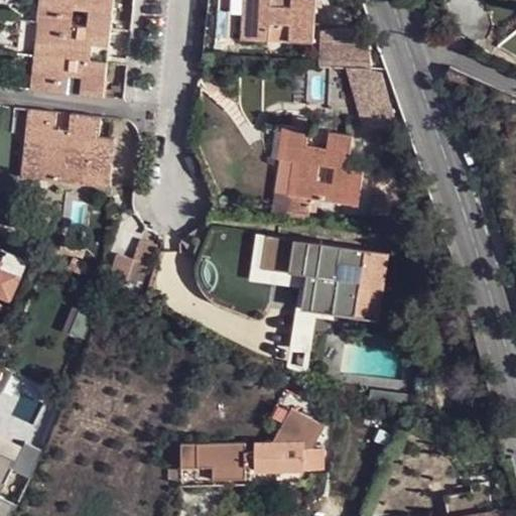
[(44,0),(42,19),(73,23),(75,9),(91,11),(89,25),(112,27),(114,12),(114,0),(44,0)]
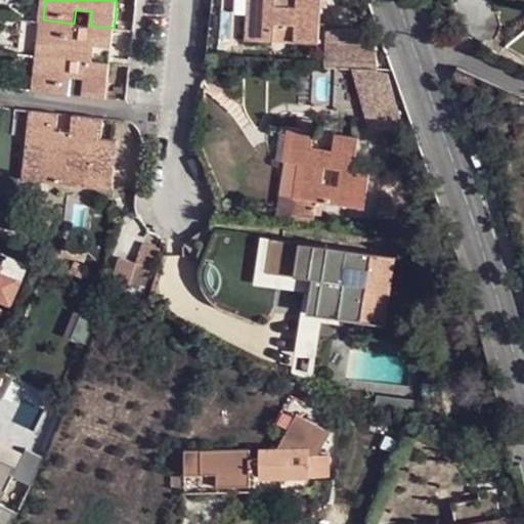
[(250,0),(249,39),(273,40),(274,35),(284,36),(284,25),(294,25),(294,41),(318,42),(319,0),(250,0)]
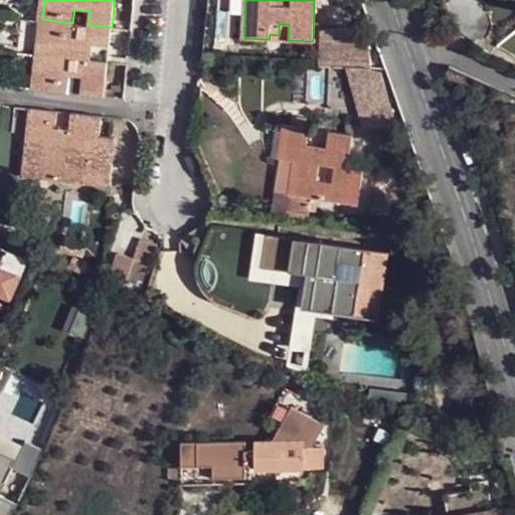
[(74,9),(72,23),(89,25),(91,11),(74,9)]
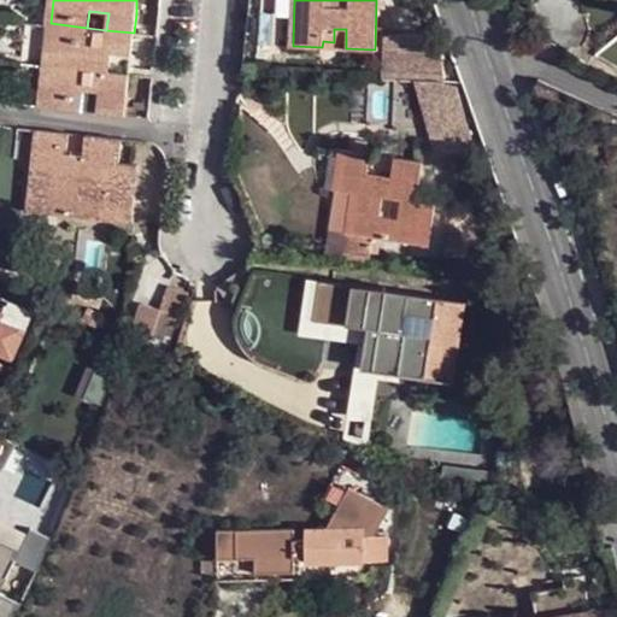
[(25,21),(21,60),(46,64),(51,23),(25,21)]
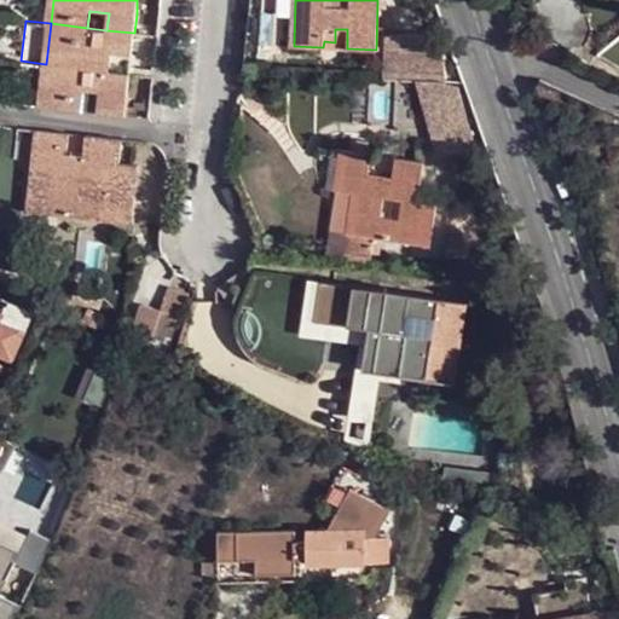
[(51,23),(46,64),(100,70),(102,70),(104,52),(111,53),(131,56),(133,44),(134,33),(106,30),(87,28),(51,23)]
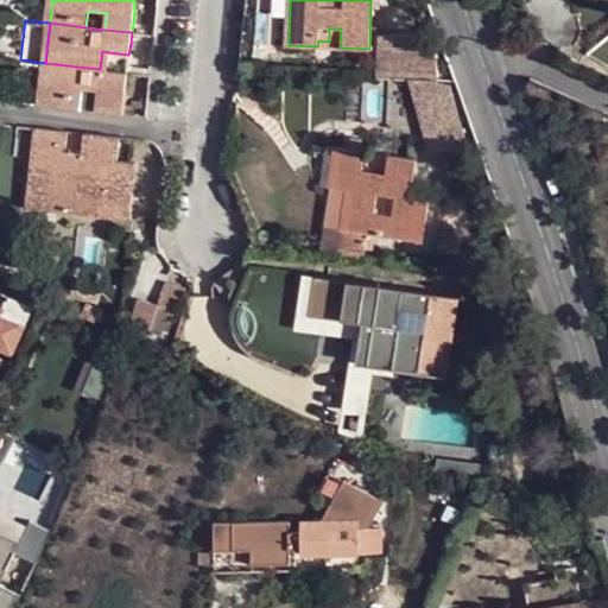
[(318,40),(317,46),(341,48),(341,29),(329,29),(329,42),(318,40)]
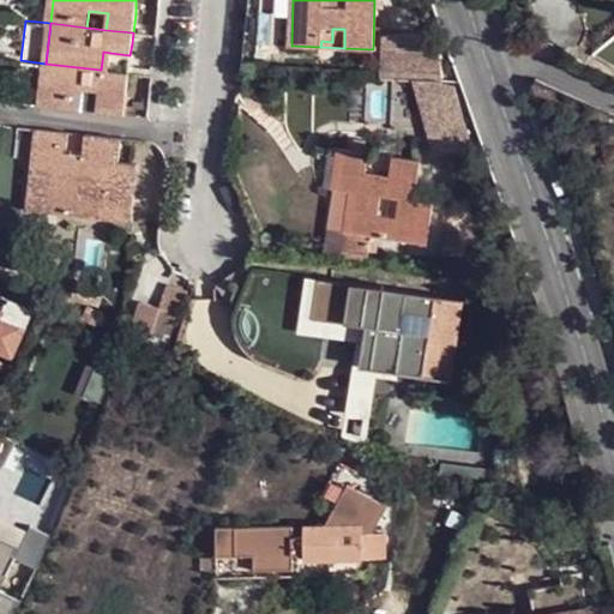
[(383,36),(380,77),(443,80),(439,52),(432,53),(429,38),(383,36)]
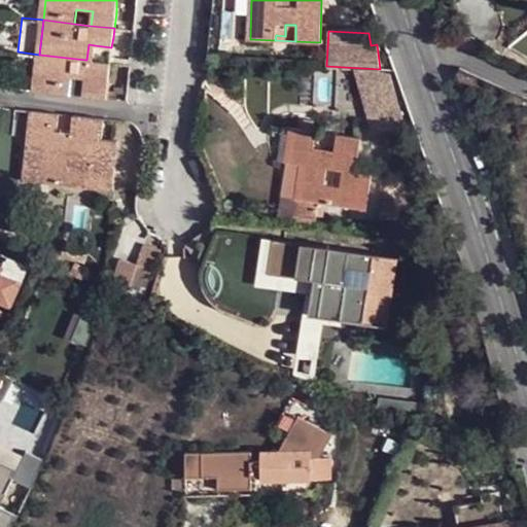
[(18,51),(13,86),(35,90),(39,55),(18,51)]
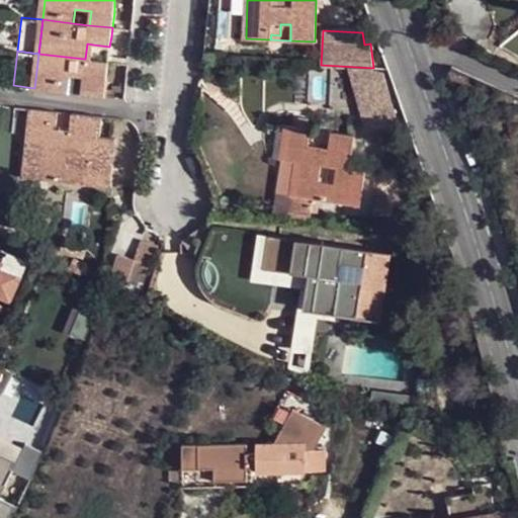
[(38,54),(34,88),(59,91),(61,75),(67,76),(83,78),(81,93),(104,95),(106,79),(108,62),(91,60),(90,60),(85,59),(84,59),(38,54)]
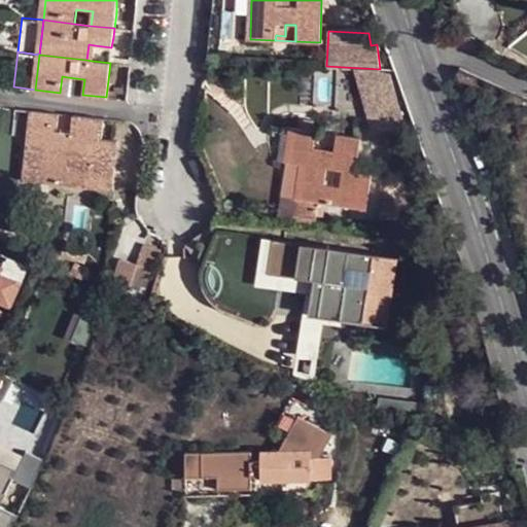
[(396,119),(393,107),(382,109),(384,123),(396,119)]
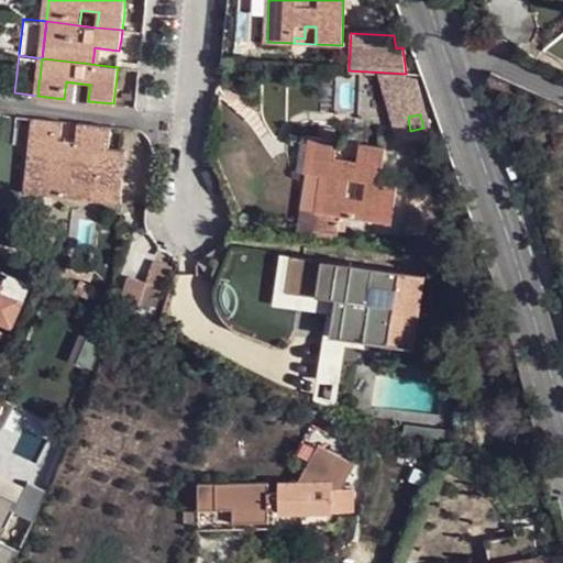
[(110,145),(112,125),(86,123),(84,142),(78,141),(62,140),(64,121),(36,118),(32,156),(45,157),(52,158),(48,195),(121,201),(122,192),(123,183),(107,181),(108,163),(102,162),(105,145),(110,145)]
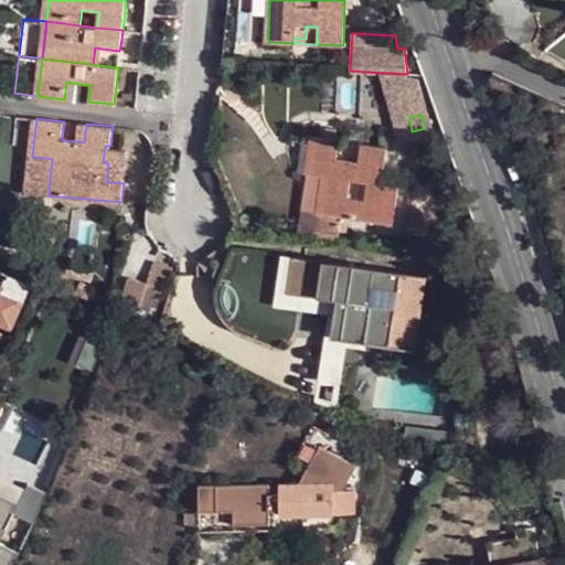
[(309,156),(307,174),(322,177),(317,214),(341,217),(350,219),(393,224),(398,187),(381,184),(386,148),(361,144),(359,152),(358,160),(350,159),(337,158),(339,141),(311,137),(309,156)]
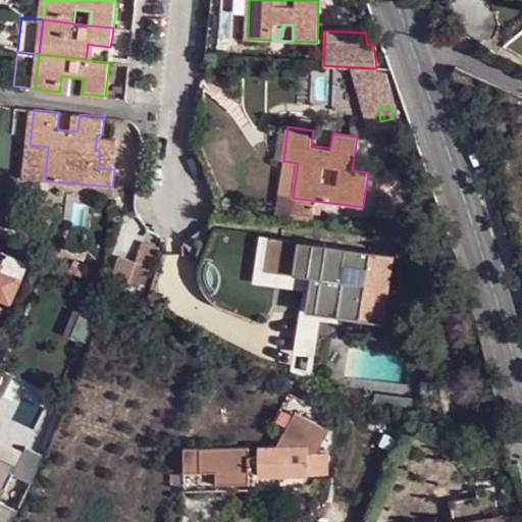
[(324,140),(323,147),(330,148),(331,141),(324,140)]
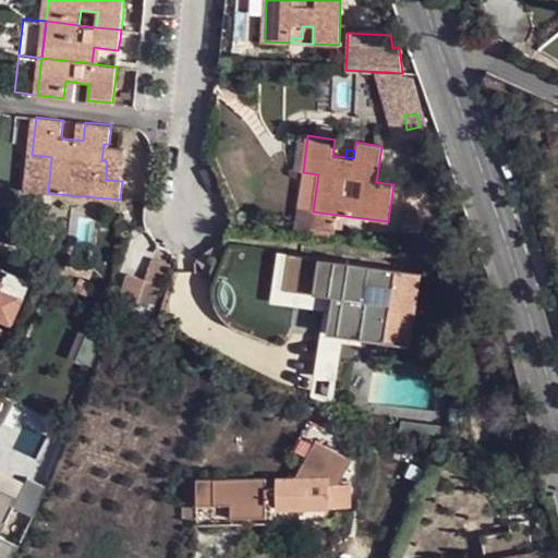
[(41,192),(48,193),(51,157),(45,156),(41,192)]
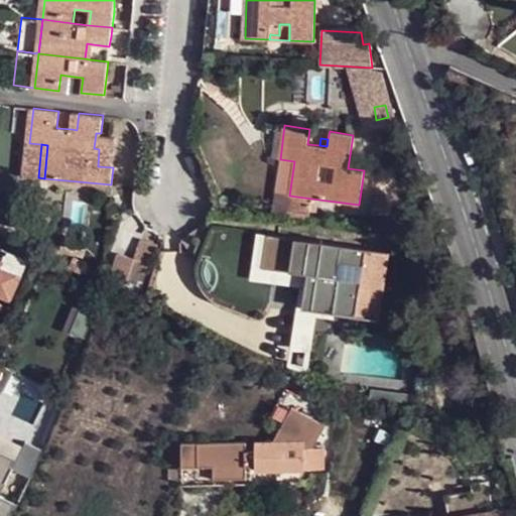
[(310,211),(311,199),(289,196),(288,211),(309,214),(310,211)]
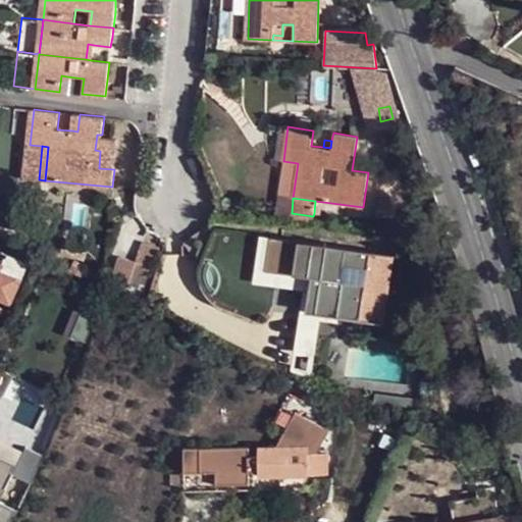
[(322,213),(323,202),(315,201),(314,213),(322,213)]
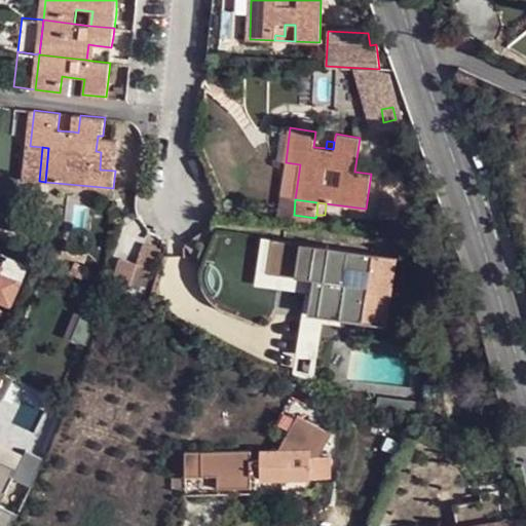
[(272,275),(278,237),(265,235),(257,287),(306,295),(294,375),(316,384),(327,316),(317,315),(322,284),(272,275)]
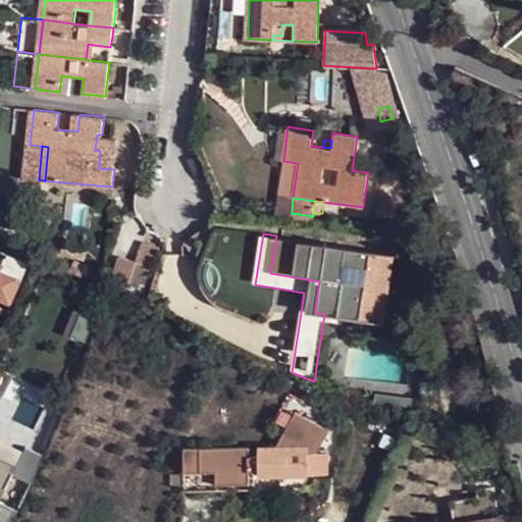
[(387,299),(395,254),(276,236),(270,273),(319,281),(315,313),(324,314),(360,320),(360,321),(405,328),(409,302),(387,299)]
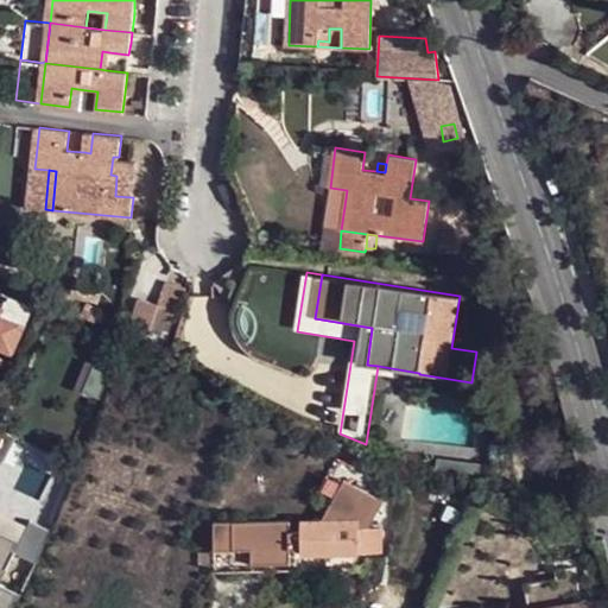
[(74,292),(92,298),(95,290),(76,284),(74,292)]
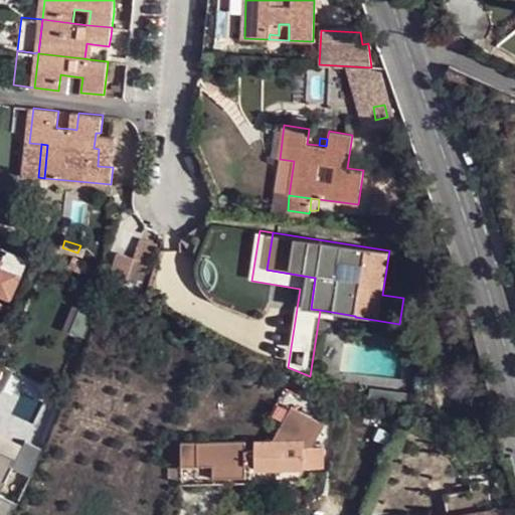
[(134,258),(151,264),(156,248),(140,242),(134,258)]
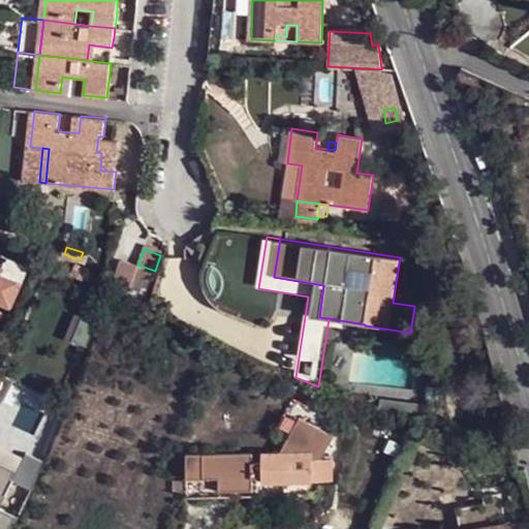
[(0,300),(11,305),(29,267),(0,254),(0,300)]
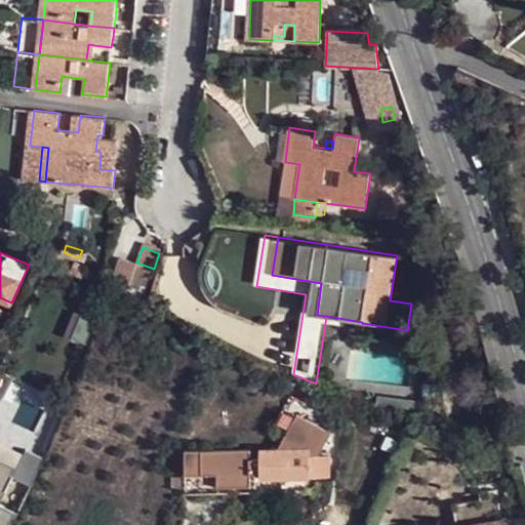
[(115,274),(128,290),(136,263),(121,257),(115,274)]
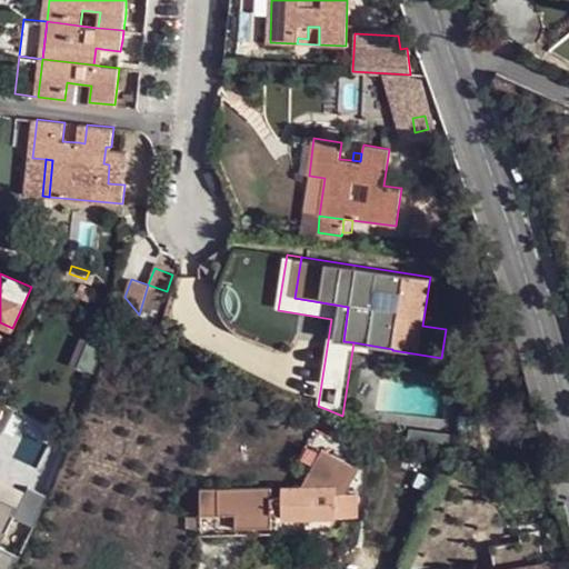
[(92,298),(96,288),(83,285),(80,293),(92,298)]
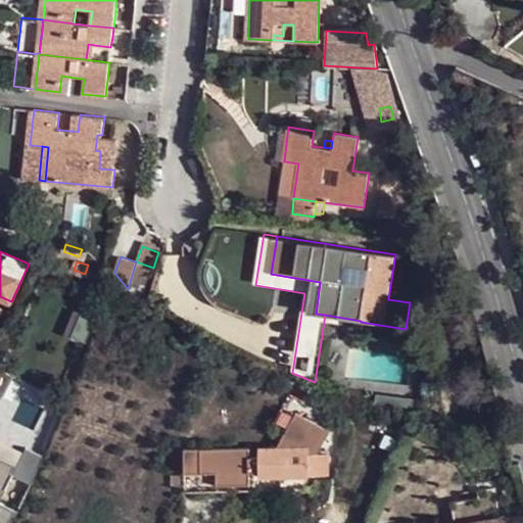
[(145,294),(153,268),(136,262),(128,289),(145,294)]
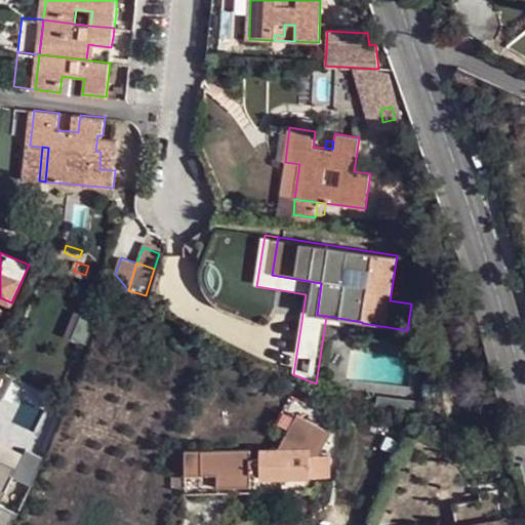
[(87,344),(96,320),(82,314),(73,337),(87,344)]
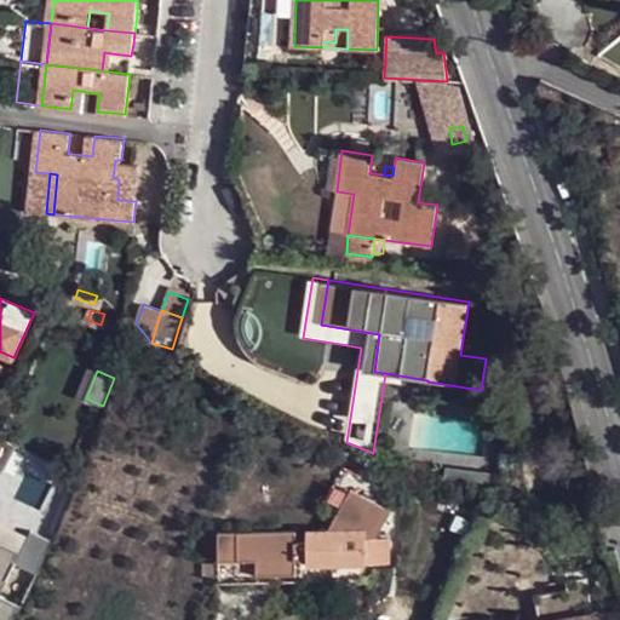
[(446,468),(443,484),(495,500),(499,476),(446,468)]
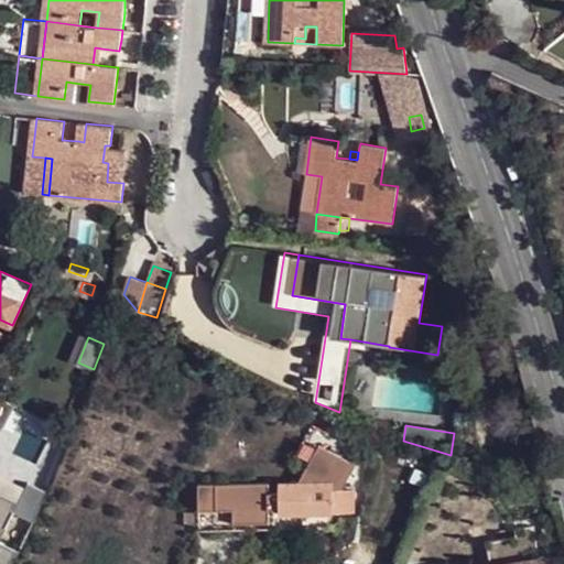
[(344,489),(357,464),(320,444),(300,481),(280,483),(279,492),(270,491),(270,483),(198,484),(199,511),(234,511),(235,522),(270,522),(270,509),(279,509),(279,514),(334,513),(334,489),(344,489)]
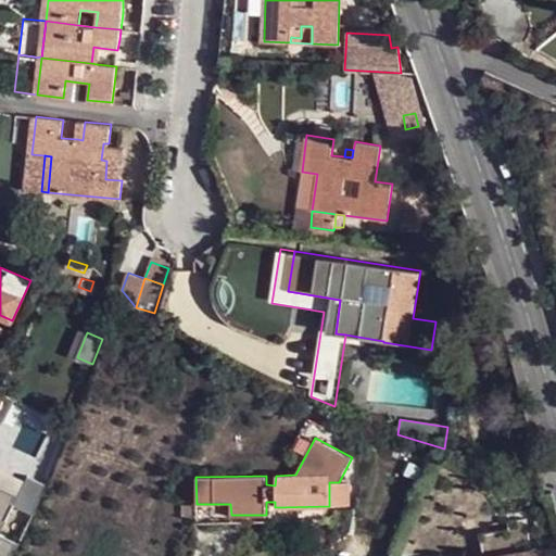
[(0,467),(0,493),(35,508),(43,487),(0,467)]
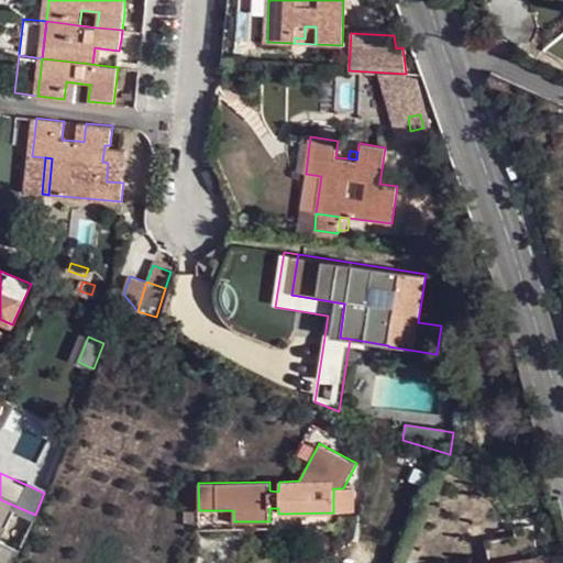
[(0,547),(11,525),(0,519),(0,547)]
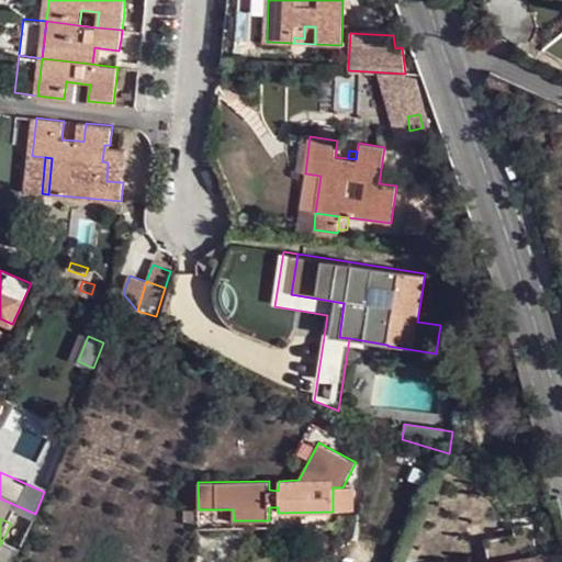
[(526,525),(527,532),(538,531),(541,558),(558,557),(557,546),(549,546),(546,520),(526,525)]
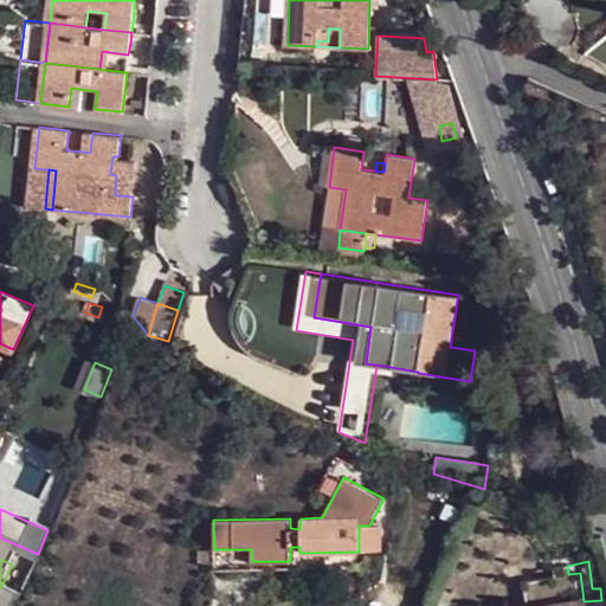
[(601,605),(601,600),(584,601),(580,573),(568,574),(535,579),(537,605),(534,605),(601,605)]
